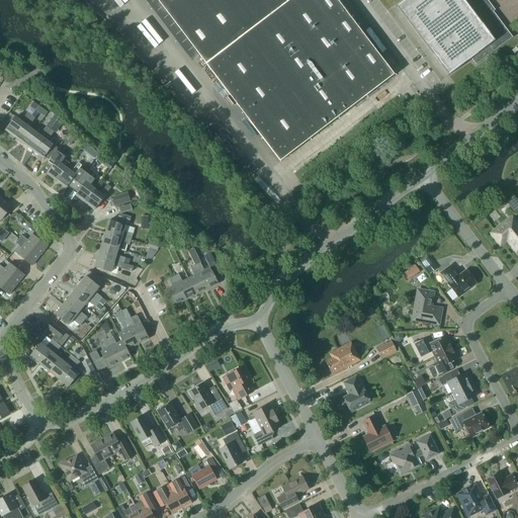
[(158,0),(206,64),(281,162),(395,75),(337,0),(158,0)]
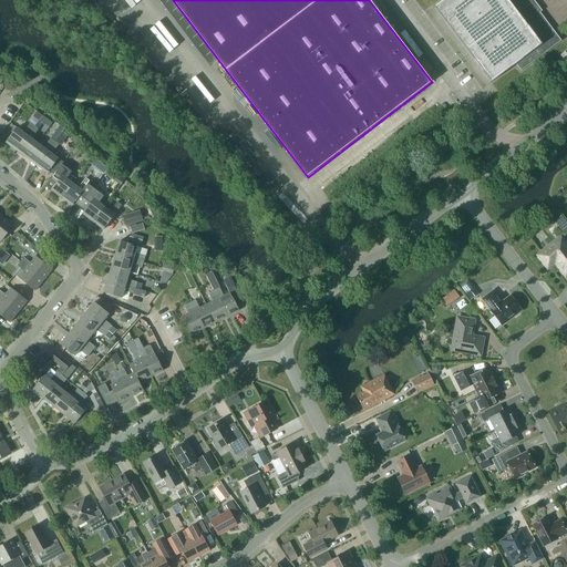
[(442,0),(434,7),(491,82),(515,64),(516,63),(522,71),(562,41),(531,0),(442,0)]
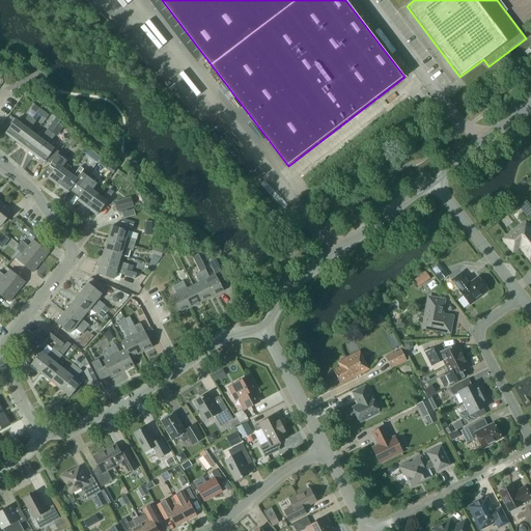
[(5,134),(16,141),(32,118),(28,115),(22,123),(16,119),(5,134)]
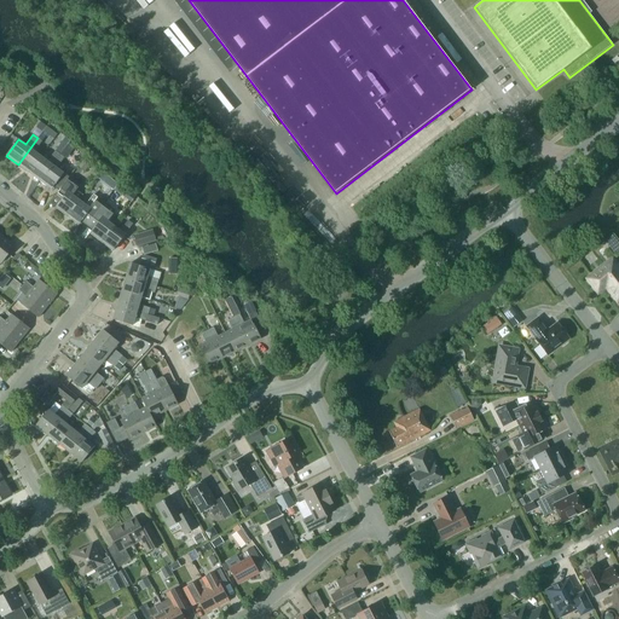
[(41,156),(29,173),(40,181),(61,155),(69,143),(70,140),(65,137),(47,161),(41,156)]
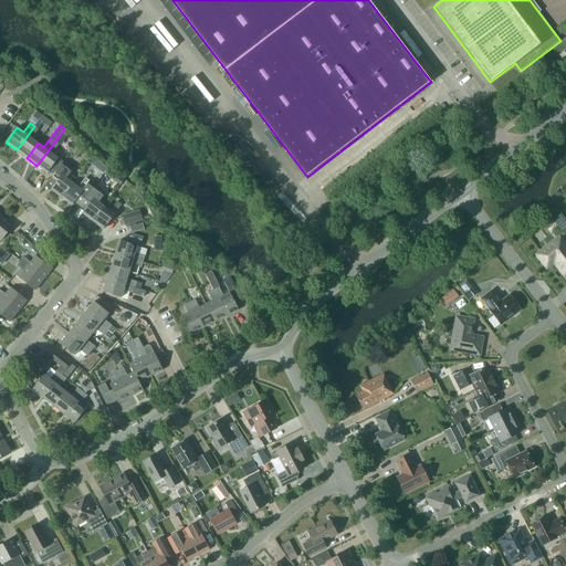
[(27,158),(38,143),(32,138),(39,129),(34,126),(17,150),(27,158)]
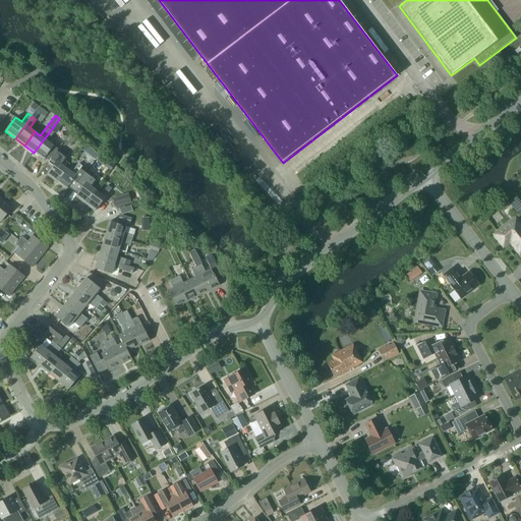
[(51,130),(34,153),(44,160),(46,157),(50,160),(58,149),(48,141),(62,123),(58,120),(51,130)]
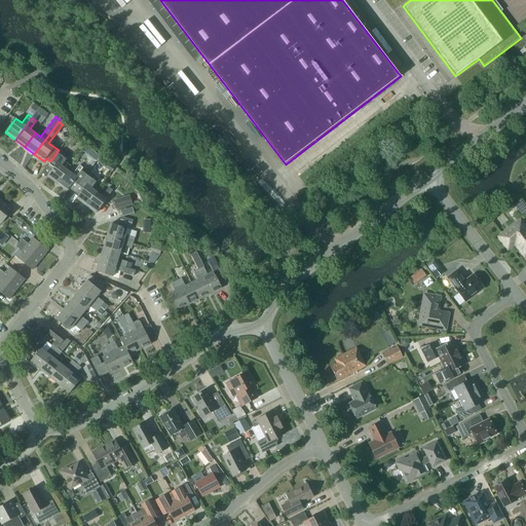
[(67,141),(73,146),(78,140),(71,136),(67,141)]
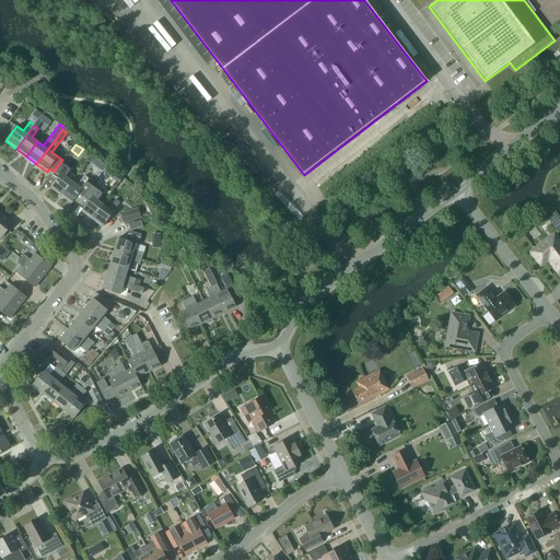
[(60,196),(72,181),(76,175),(70,171),(73,167),(63,160),(53,174),(58,177),(50,188),(60,196)]
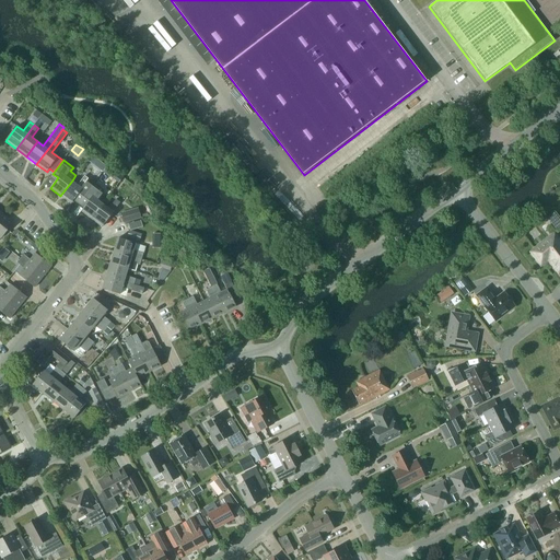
[(108,175),(113,168),(107,165),(107,166),(103,172),(108,175)]
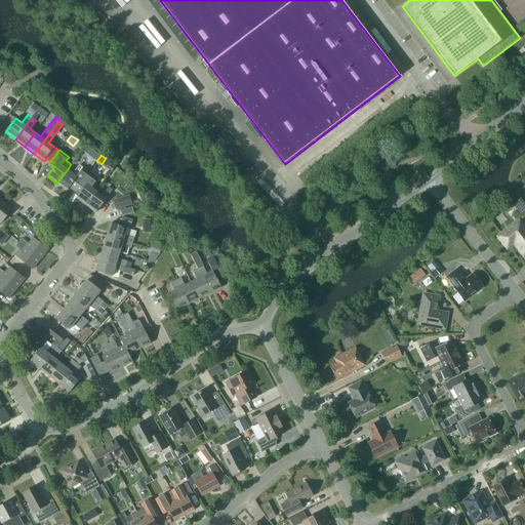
[(73,173),(68,169),(56,184),(67,191),(74,182),(79,185),(88,171),(79,165),(73,173)]
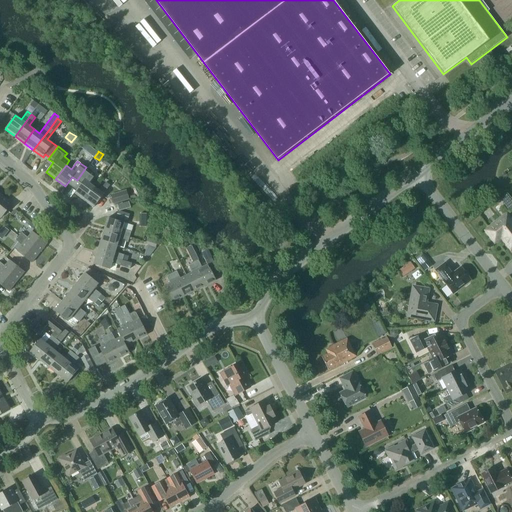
[(95,174),(86,167),(77,180),(82,184),(75,193),(84,200),(94,187),(89,183),(95,174)]
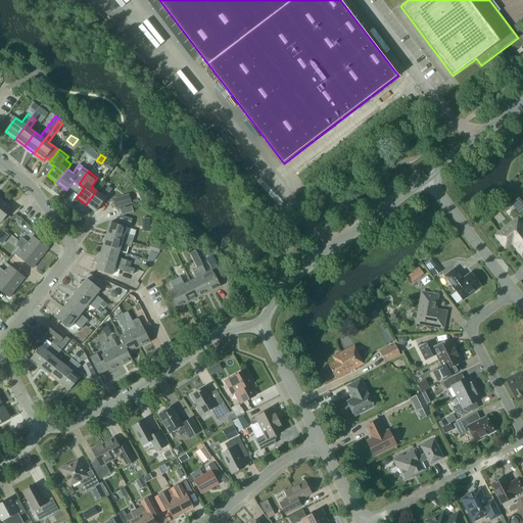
[(96,191),(86,204),(95,211),(112,189),(108,186),(101,195),(96,191)]
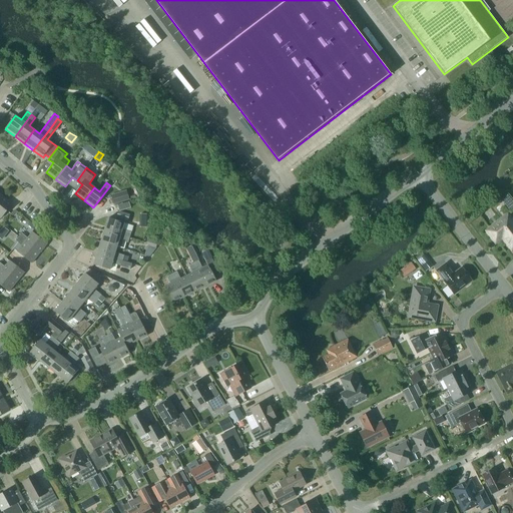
[(111,194),(114,204),(129,199),(126,190),(111,194)]
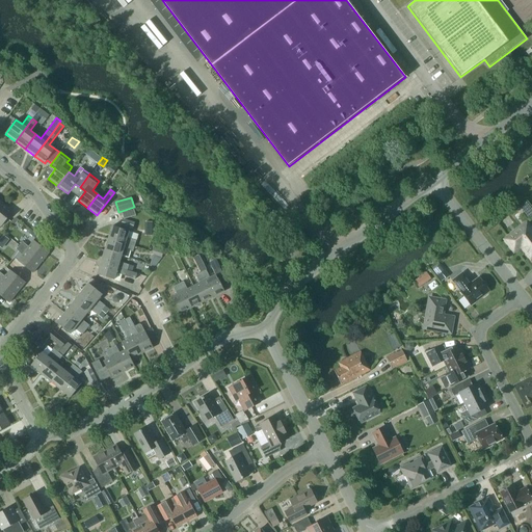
[(524,211),(530,206),(527,202),(520,207),(524,211)]
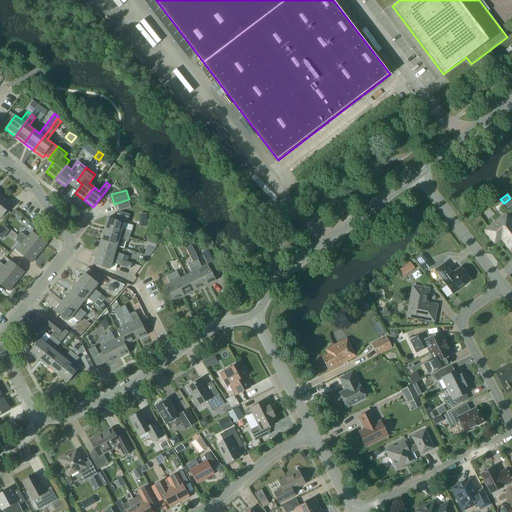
[(3,195),(0,199),(0,217),(1,218),(13,203),(3,195)]
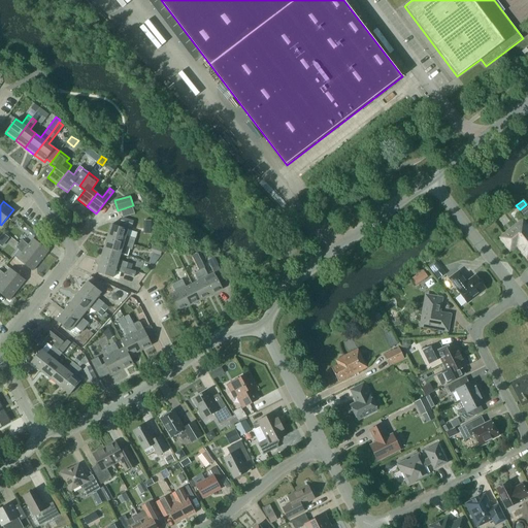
[(120,224),(132,227),(134,221),(122,217),(120,224)]
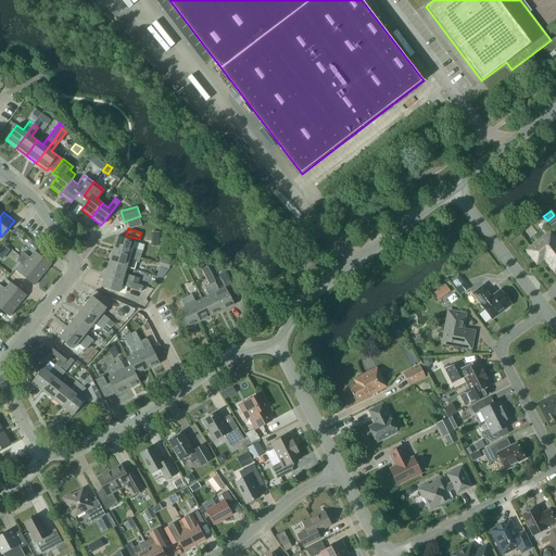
[(528,250),(538,263),(545,256),(555,270),(555,268),(555,244),(548,235),(528,250)]
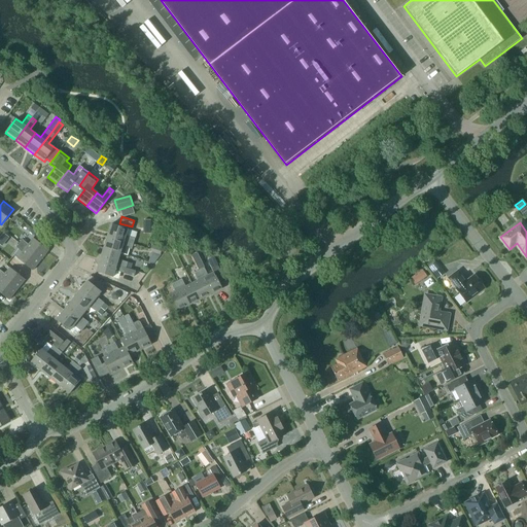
[(111,223),(107,236),(133,244),(137,232),(111,223)]
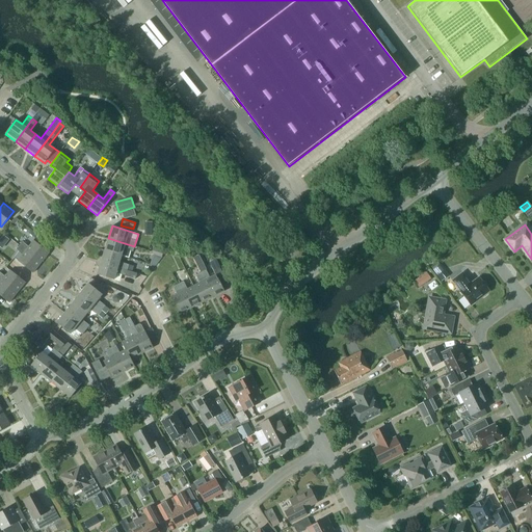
[(9,239),(3,235),(0,239),(5,243),(9,239)]
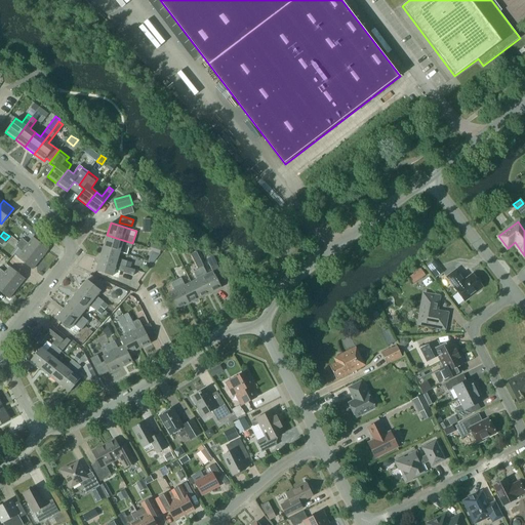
[(131,248),(132,243),(107,235),(104,247),(120,252),(122,245),(131,248)]
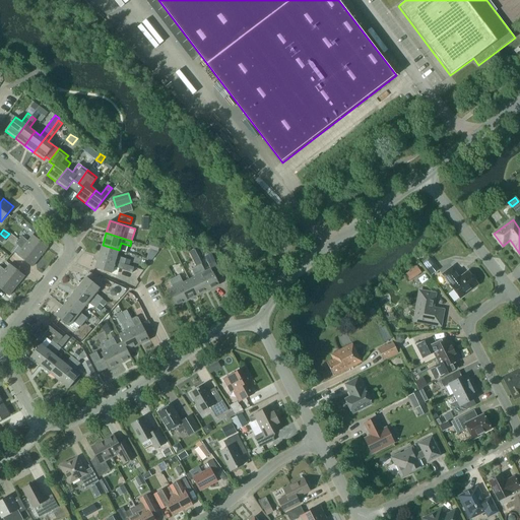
[(22,236),(19,240),(41,257),(48,247),(33,235),(28,241),(22,236)]
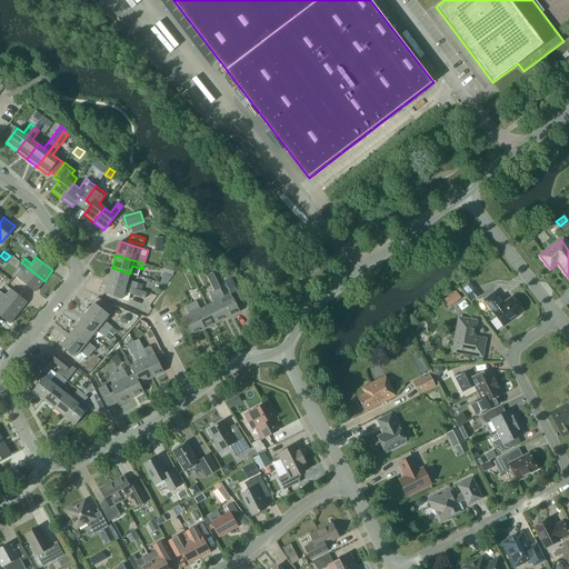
[(45,281),(21,262),(18,267),(25,272),(19,278),(36,291),(45,281)]
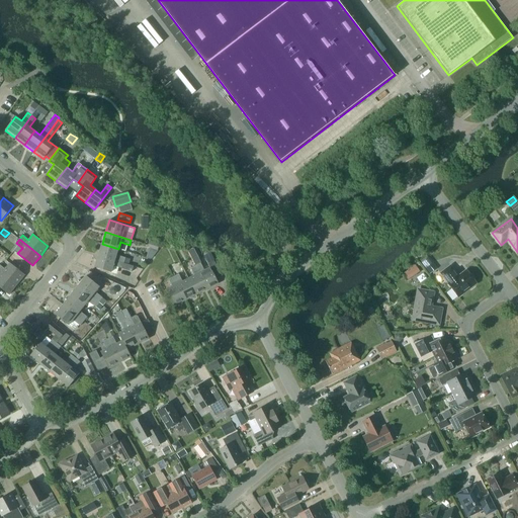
[(147,247),(158,250),(160,244),(149,241),(147,247)]
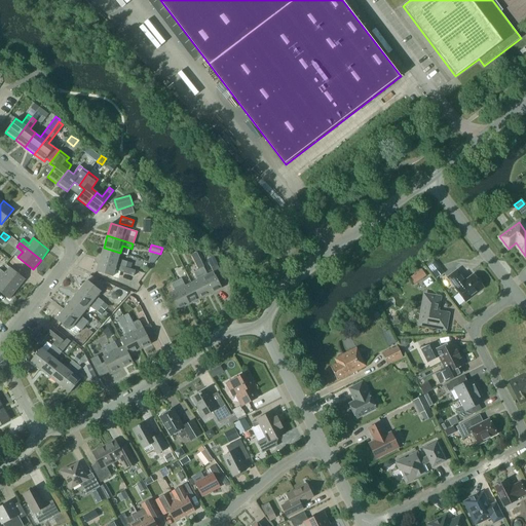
[(104,248),(100,259),(125,267),(127,262),(118,259),(120,253),(104,248)]
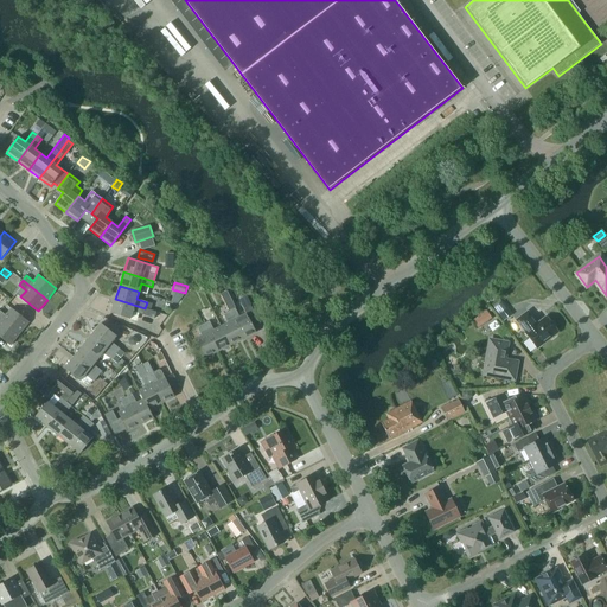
[(145,308),(115,299),(112,313),(131,319),(133,312),(144,314),(145,308)]
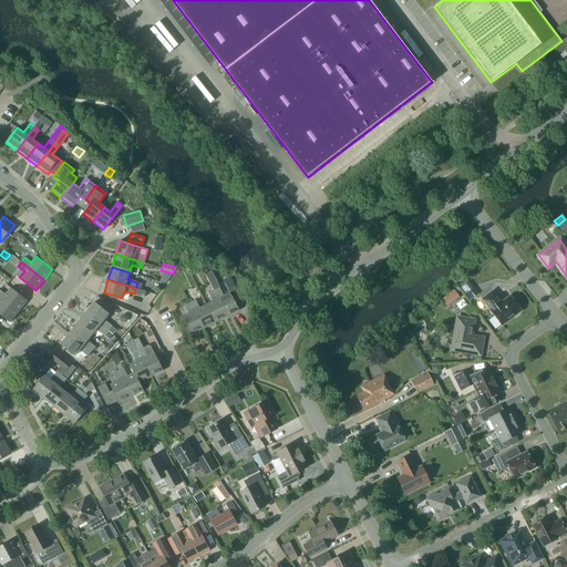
[(470,281),(462,287),(466,294),(474,287),(470,281)]
